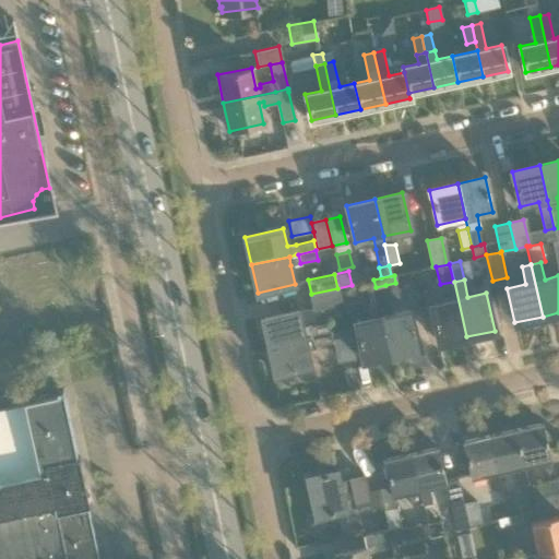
[(439,343),(466,336),(454,282),(444,284),(449,301),(430,306),(439,343)]
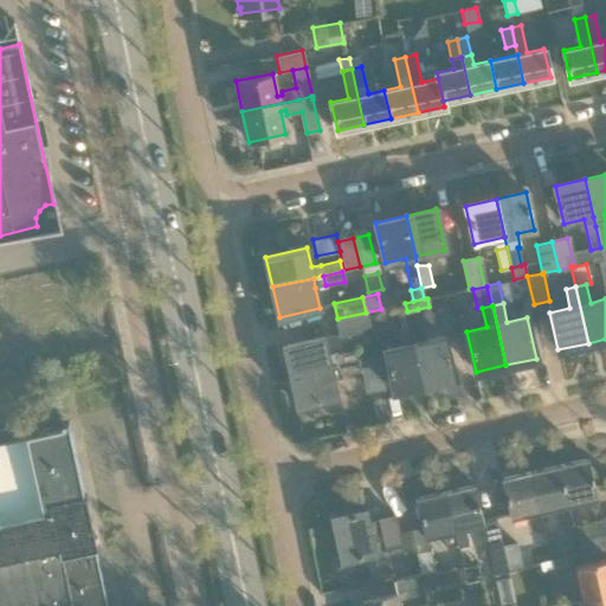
[(444,336),(425,340),(421,329),(418,309),(407,311),(412,334),(424,384),(453,376),(444,336)]
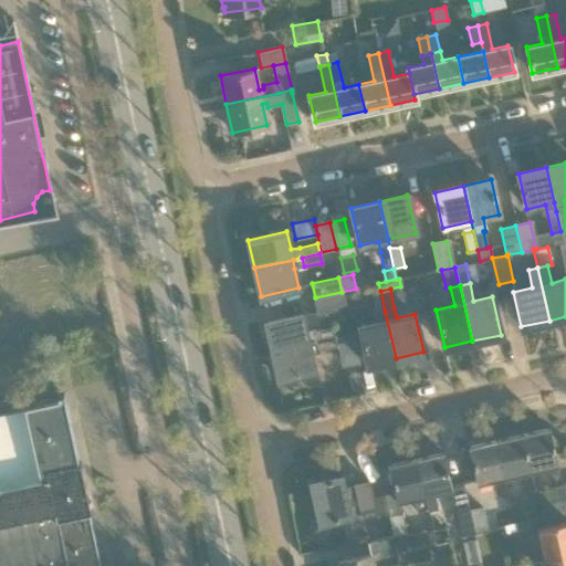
[(396,358),(385,312),(380,291),(371,293),(378,322),(358,326),(367,365),(396,358)]
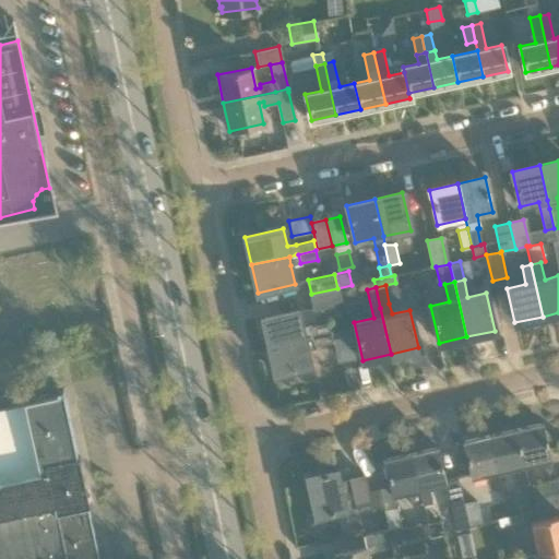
[(337,288),(311,294),(314,308),(341,302),(337,288)]
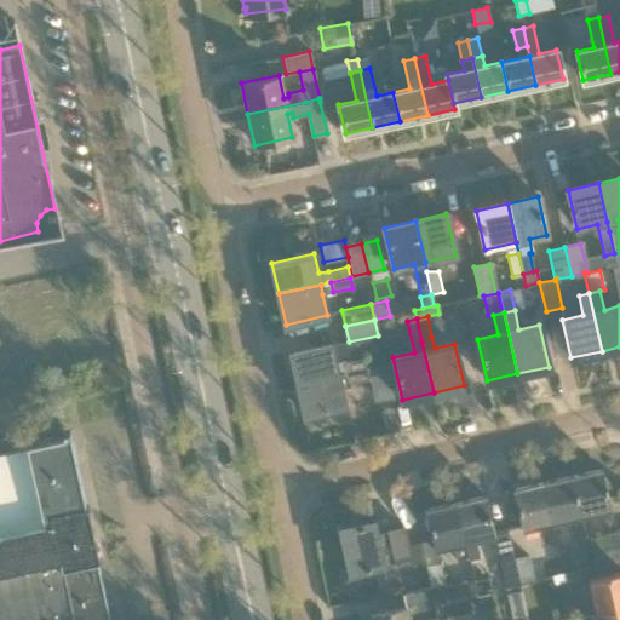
[(292,352),(298,384),(337,375),(334,363),(331,344),(292,352)]
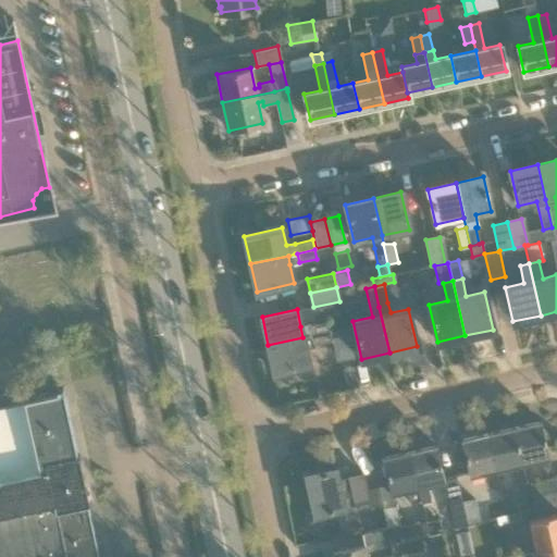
[(310,325),(310,335),(330,331),(327,322),(327,321),(310,325)]
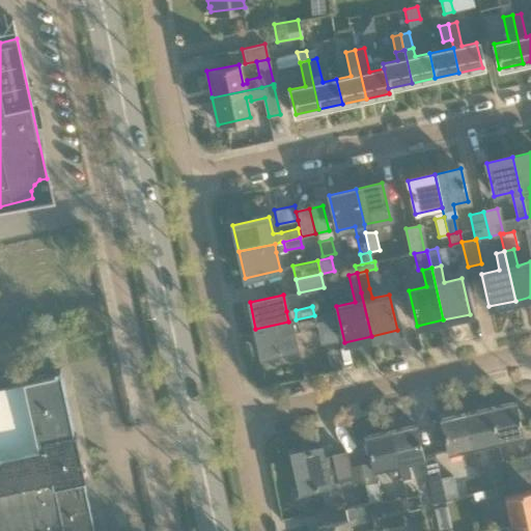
[(330,314),(315,317),(322,342),(335,339),(330,314)]
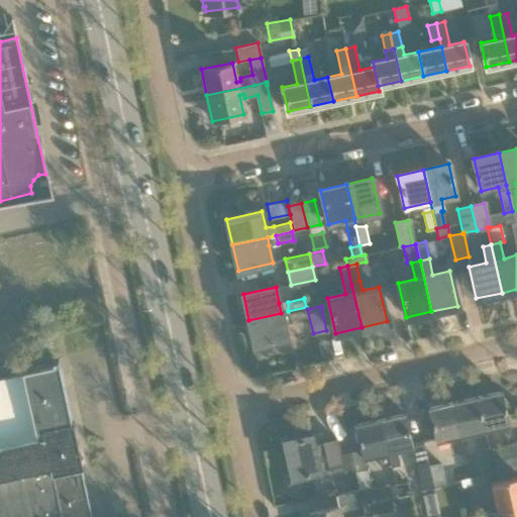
[(288,311),(281,313),(248,320),(254,345),(287,338),(283,322),(308,316),(306,307),(288,311)]
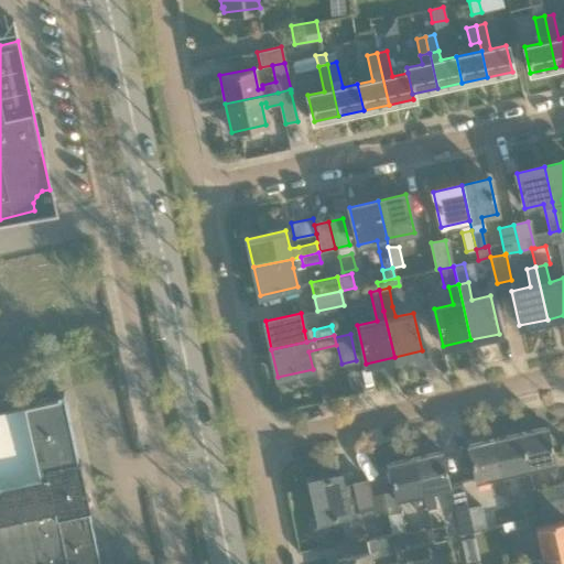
[(0,563),(98,563),(87,512),(89,511),(78,462),(75,463),(61,399),(31,405),(32,408),(0,414),(0,563)]
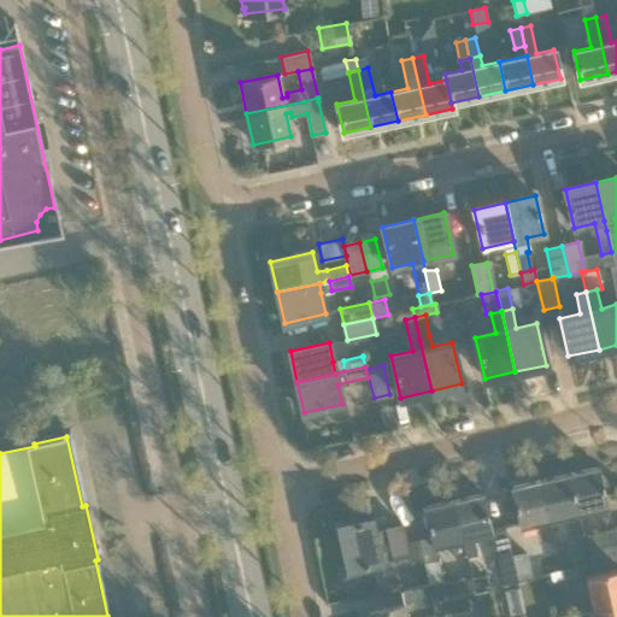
[(598,468),(569,475),(579,513),(607,507),(598,468)]
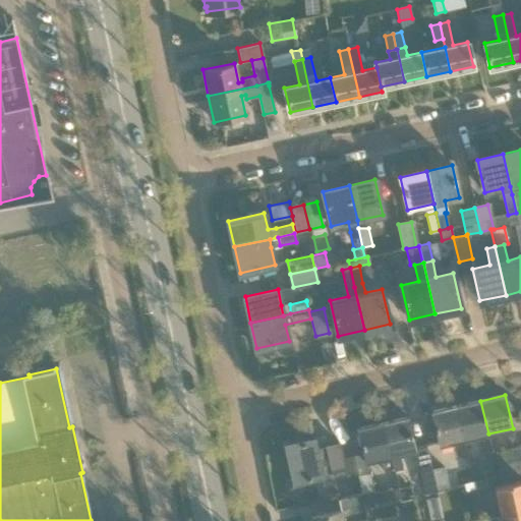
[(488,433),(480,401),(456,406),(455,407),(462,440),(488,433)]
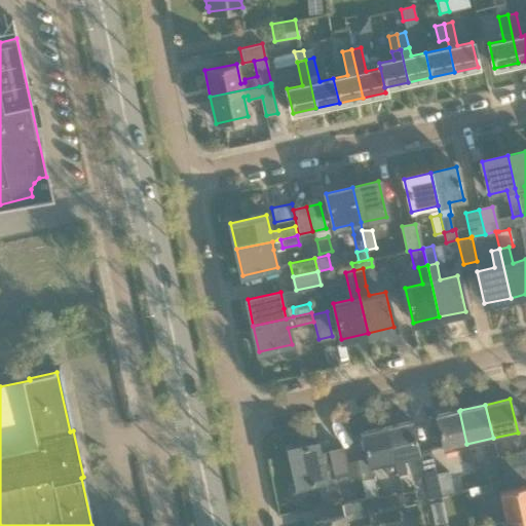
[(471,461),(466,444),(459,411),(435,416),(443,450),(457,446),(460,459),(465,462),(471,461)]
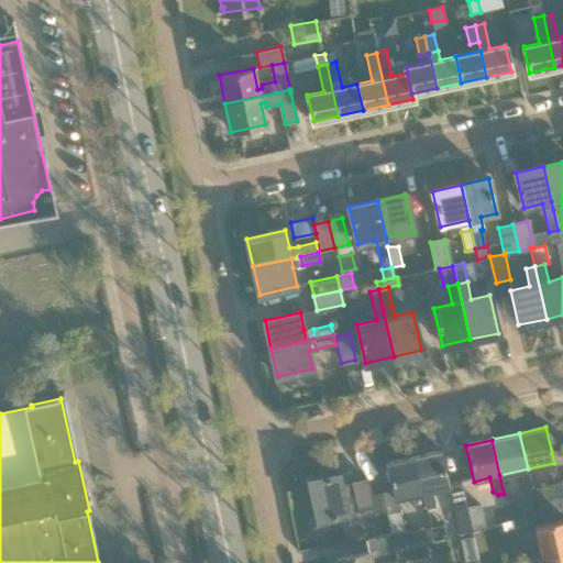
[(414,457),(421,494),(424,506),(426,508),(434,506),(431,492),(449,487),(441,451),(414,457)]
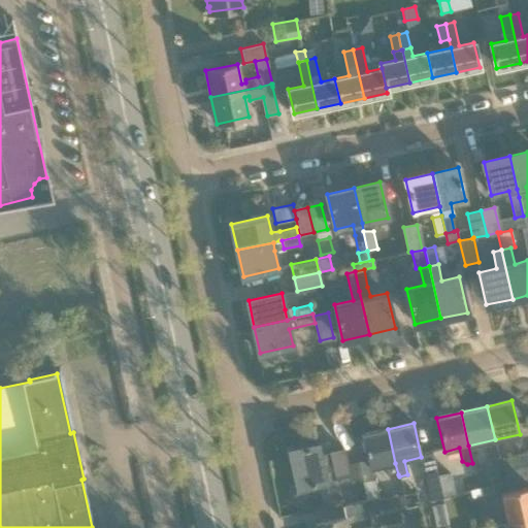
[(398,474),(395,463),(388,429),(352,437),(358,461),(368,459),(370,469),(386,465),(388,476),(398,474)]
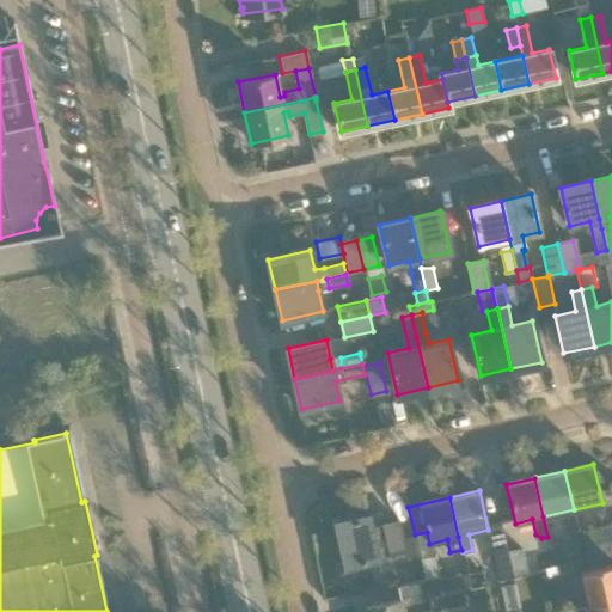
[(372,528),(368,515),(336,522),(346,564),(378,557),(381,569),(392,567),(390,558),(407,554),(399,519),(383,524),(383,526),(372,528)]
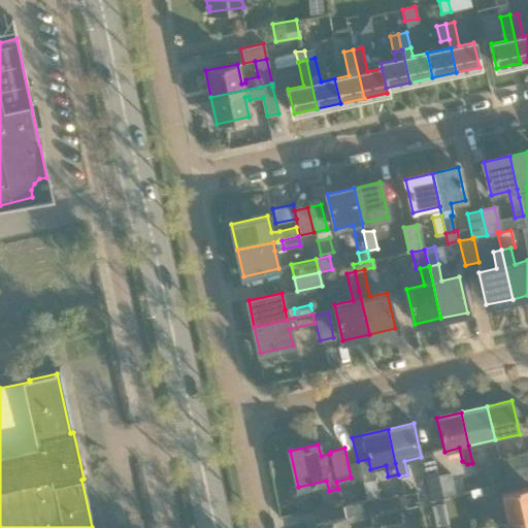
[(503,459),(506,470),(527,466),(524,454),(503,459)]
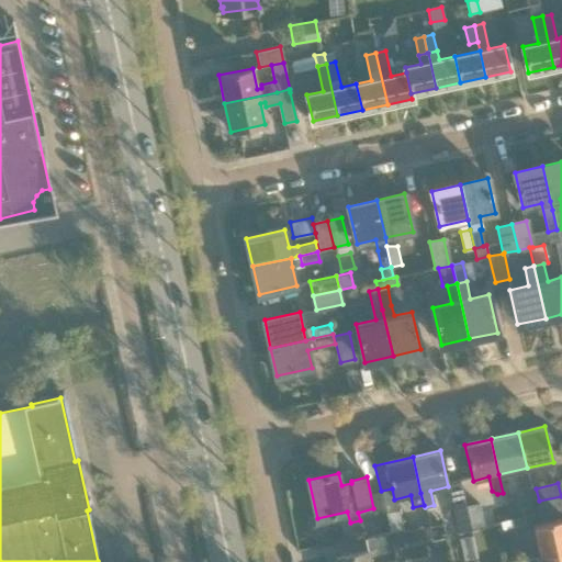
[(561,508),(561,501),(561,496),(539,501),(541,514),(561,508)]
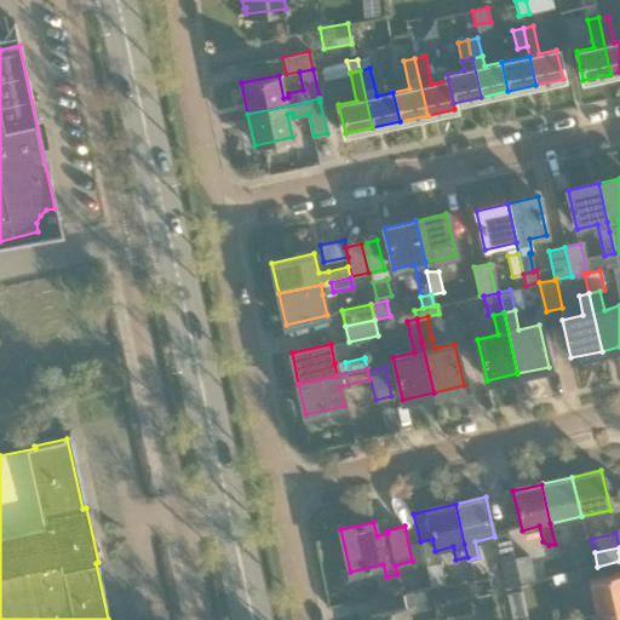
[(528,556),(514,560),(520,584),(534,580),(528,556)]
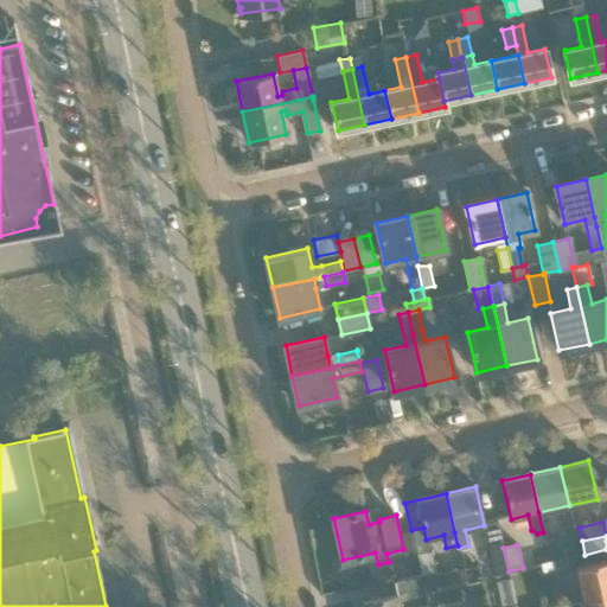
[(509,572),(503,548),(489,550),(494,575),(509,572)]
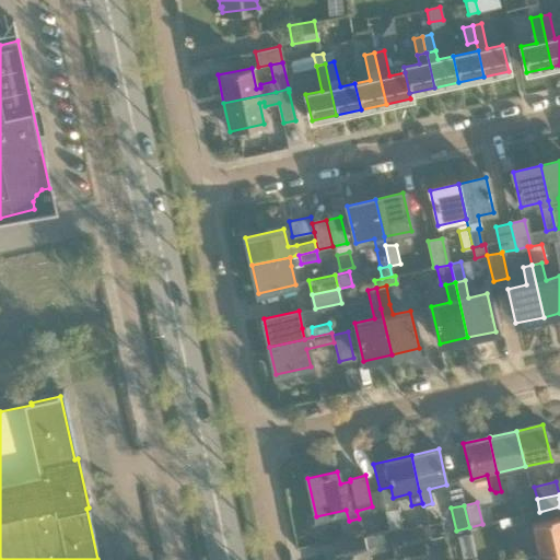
[(395,509),(384,511),(388,531),(388,534),(403,531),(398,509),(395,509)]
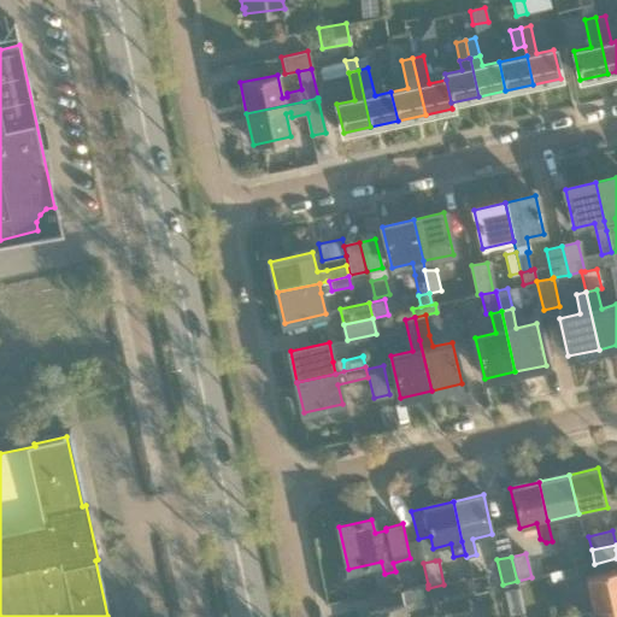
[(616,569),(586,577),(593,610),(616,605),(616,569)]
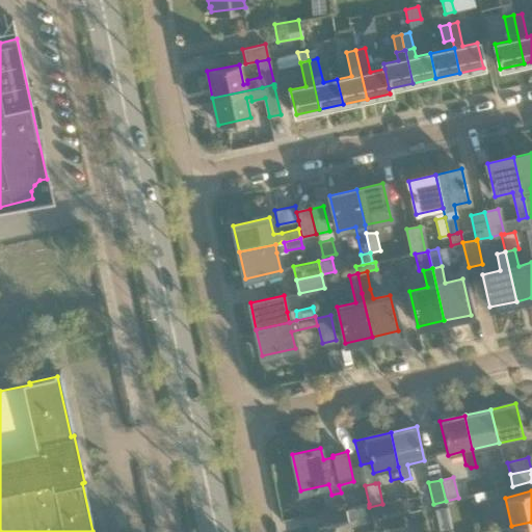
[(382,504),(369,507),(372,519),(408,511),(405,499),(382,504)]
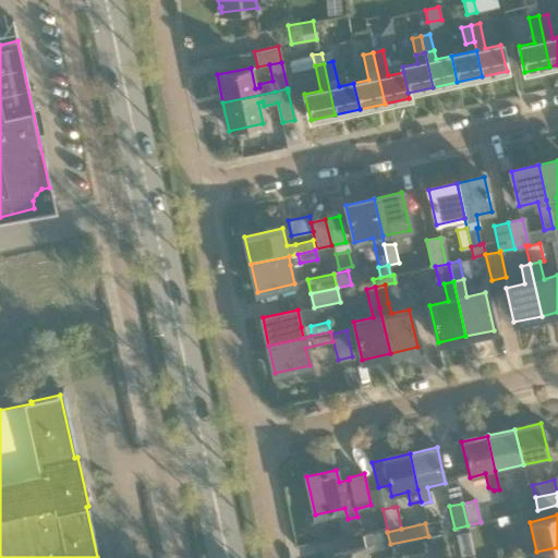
[(365,547),(332,555),(332,557),(379,557),(392,555),(390,544),(387,532),(387,529),(362,534),(365,547)]
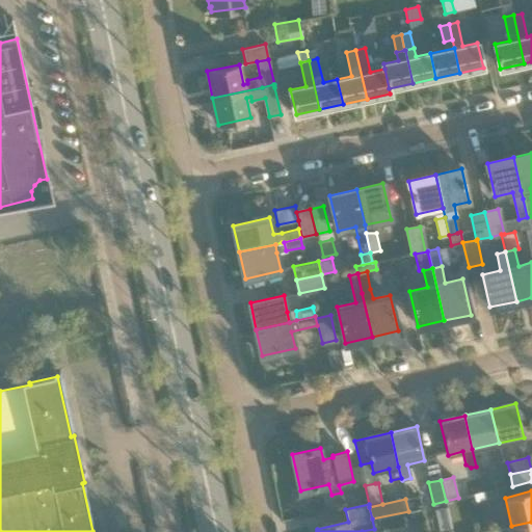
[(451,528),(447,507),(434,510),(440,530),(451,528)]
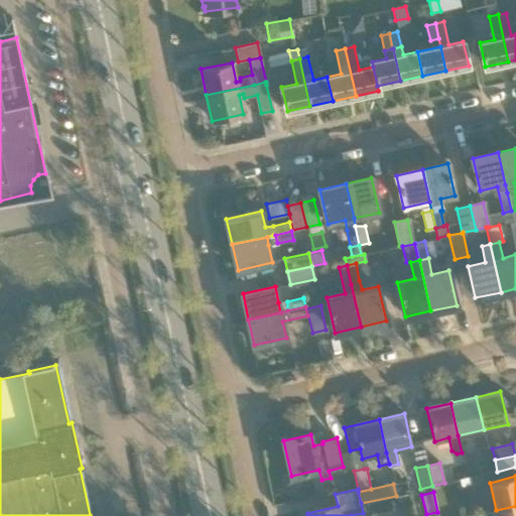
[(515,515),(515,506),(496,510),(484,513),(484,515),(515,515)]
